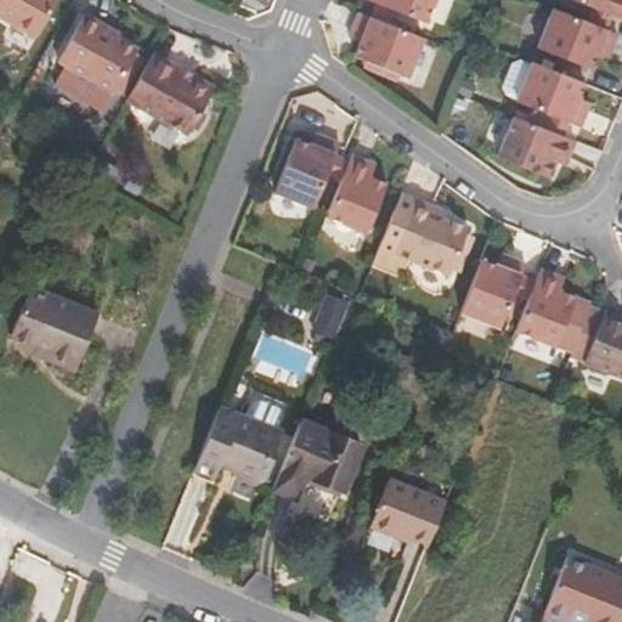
[(49,0),(0,0),(0,17),(30,34),(49,0)]
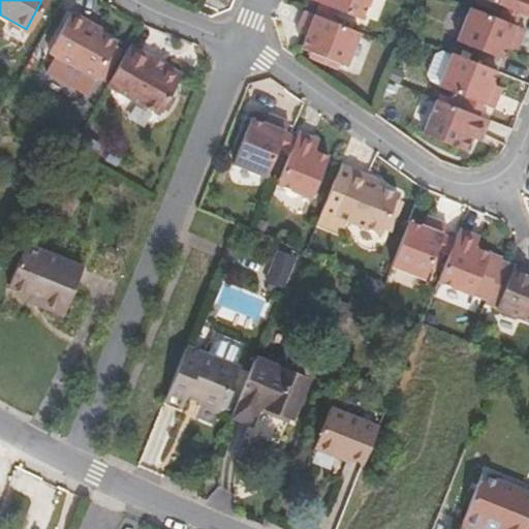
[(313,0),(319,2),(335,8),(362,19),(368,0),(313,0)]
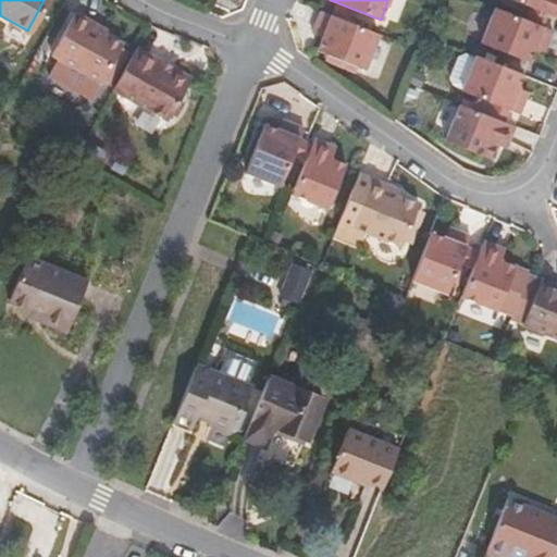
[(556,19),(556,1),(554,0),(509,0),(532,9),(548,15),(556,19)]
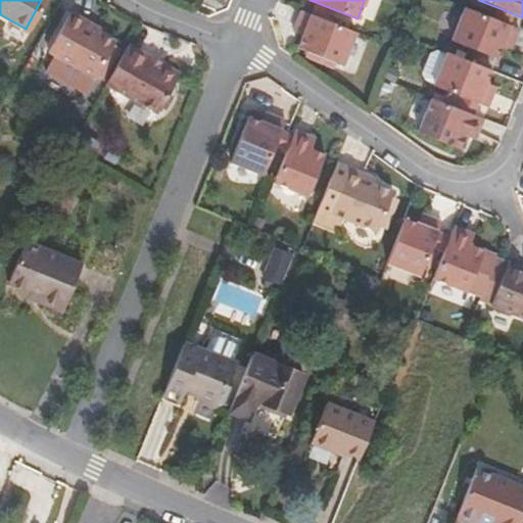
[(326,20),(331,8),(316,2),(310,14),(326,20)]
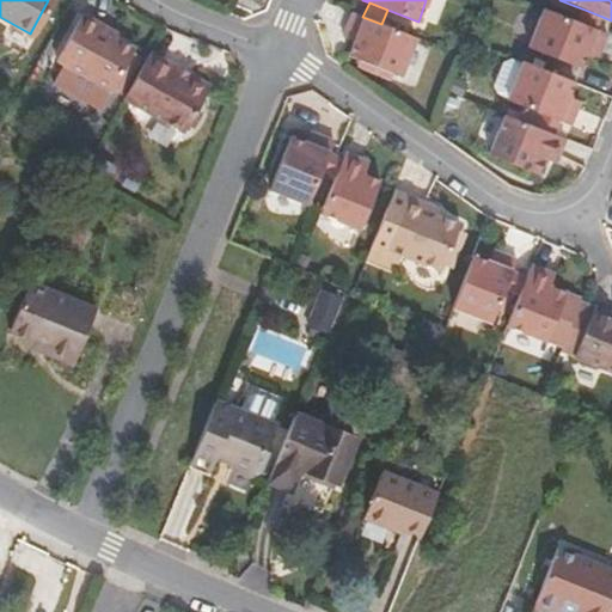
[(597,31),(603,17),(585,10),(579,24),(597,31)]
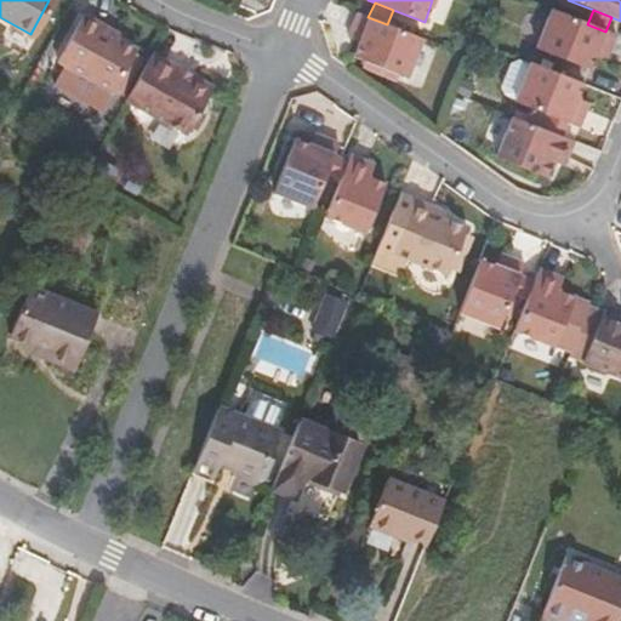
[(92,27),(95,21),(78,11),(52,58),(58,62),(50,78),(100,106),(108,89),(131,49),(109,36),(92,27)]
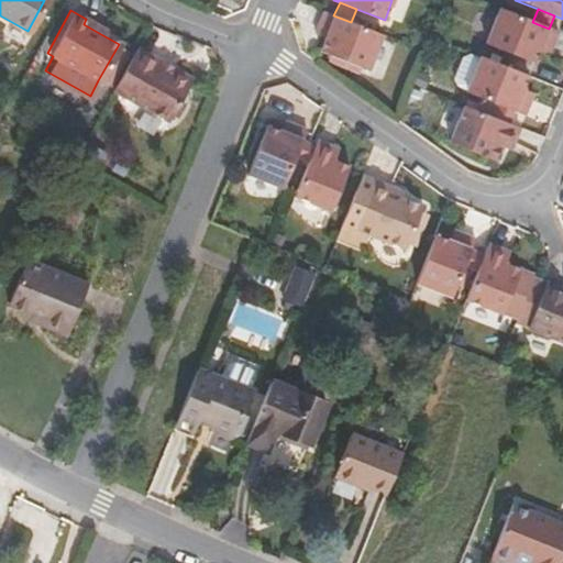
[(543,44),(553,48),(560,32),(549,29),(532,22),(501,10),(487,44),(534,65),(540,51),(543,44)]
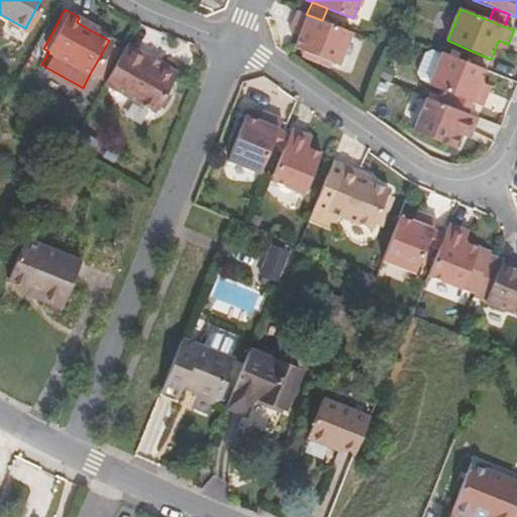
[(322,20),(306,14),(298,11),(292,24),(300,29),(297,36),(293,46),(338,66),(351,32),(322,20)]
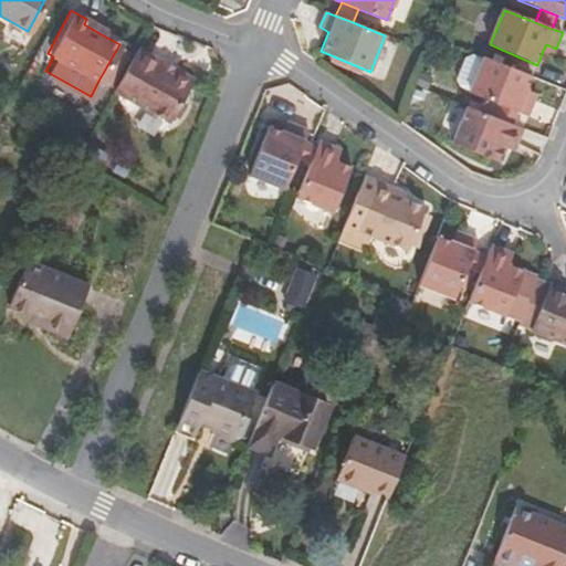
[(102,28),(86,19),(84,24),(100,33),(102,28)]
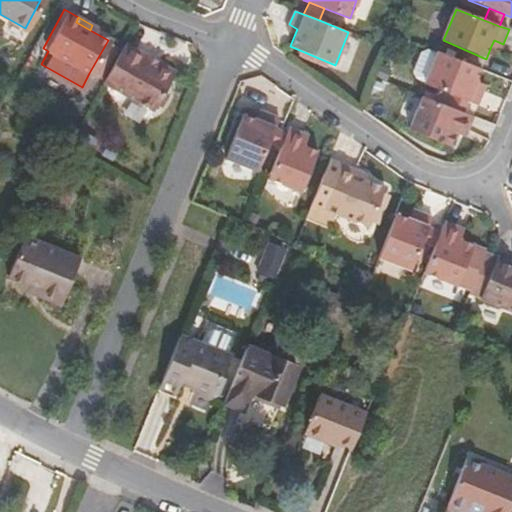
[(286,32),(294,36),(297,29),(289,24),(286,32)]
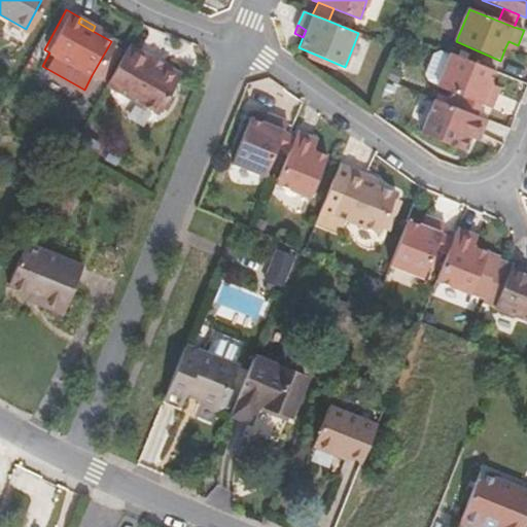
[(111,41),(92,75),(99,79),(117,45),(111,41)]
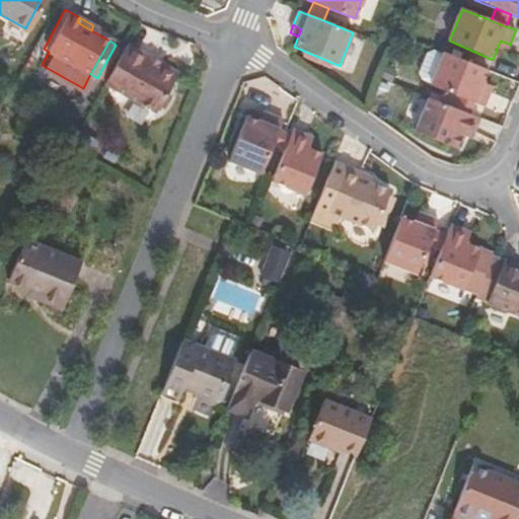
[(507,51),(510,45),(501,41),(498,47),(507,51)]
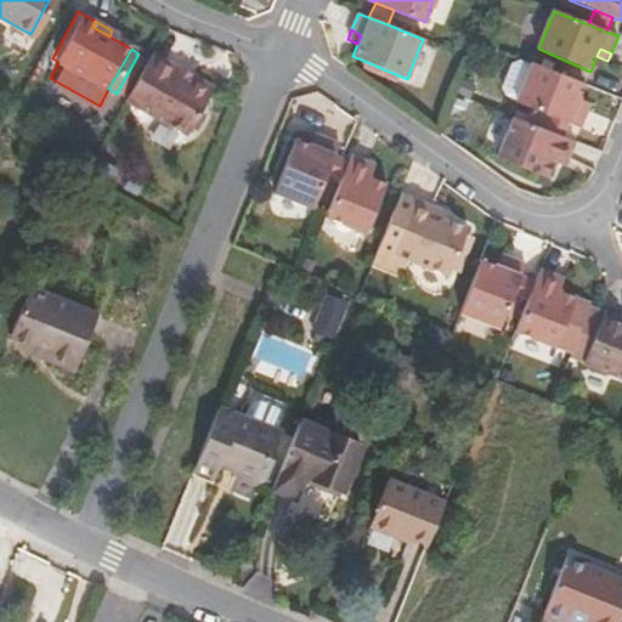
[(188,135),(210,96),(177,75),(181,69),(153,54),(128,101),(188,135)]
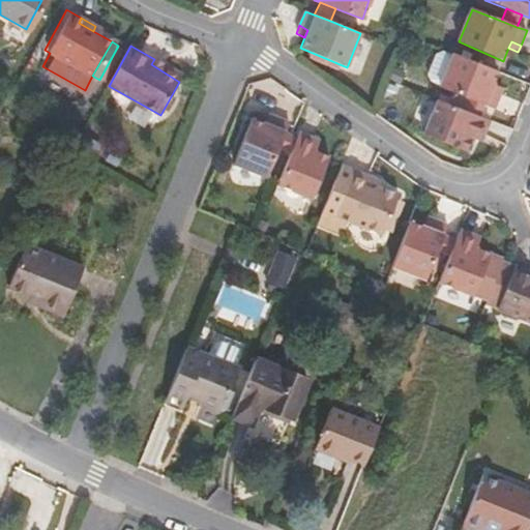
[(496,111),(501,96),(491,92),(494,85),(498,72),(454,54),(440,88),(469,100),(486,108),(496,111)]
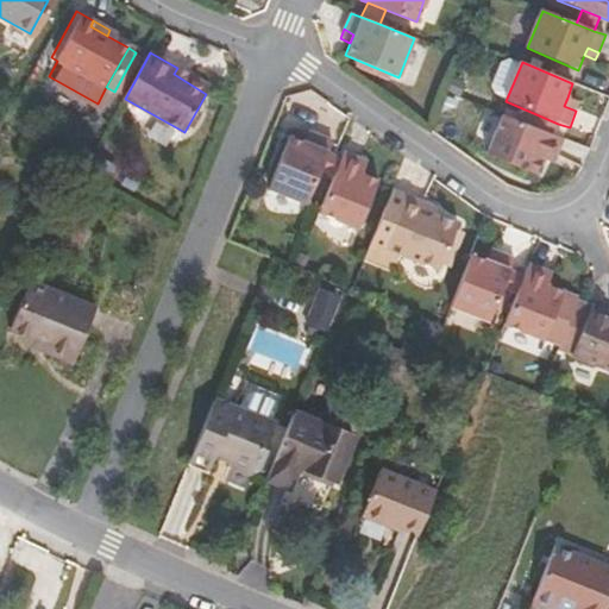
[(209,87),(177,68),(174,74),(206,94),(209,87)]
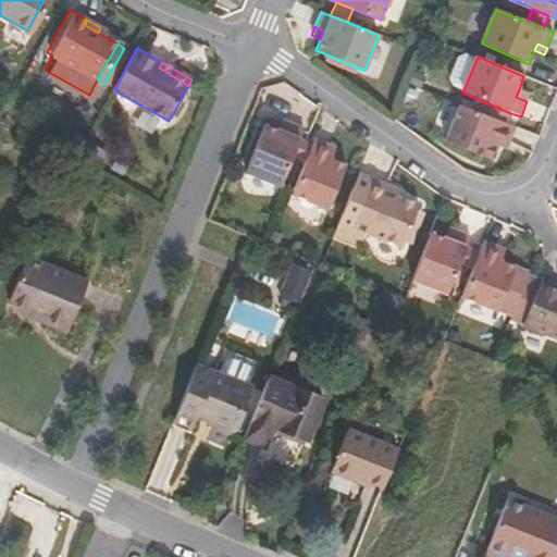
[(529,94),(519,89),(516,97),(527,101),(529,94)]
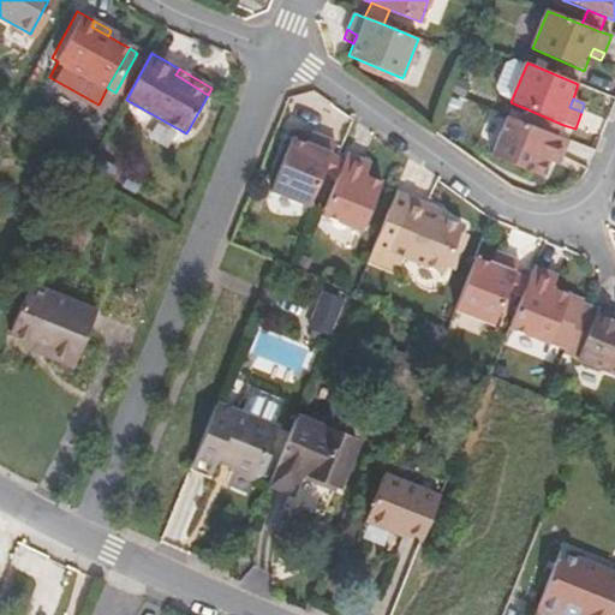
[(557,137),(563,125),(544,117),(539,130),(557,137)]
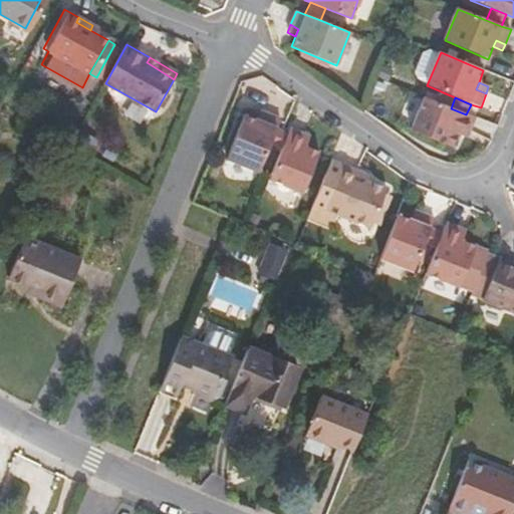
[(466,114),(451,108),(425,98),(412,133),(452,149),(458,136),(461,130),(470,133),(475,118),(466,114)]
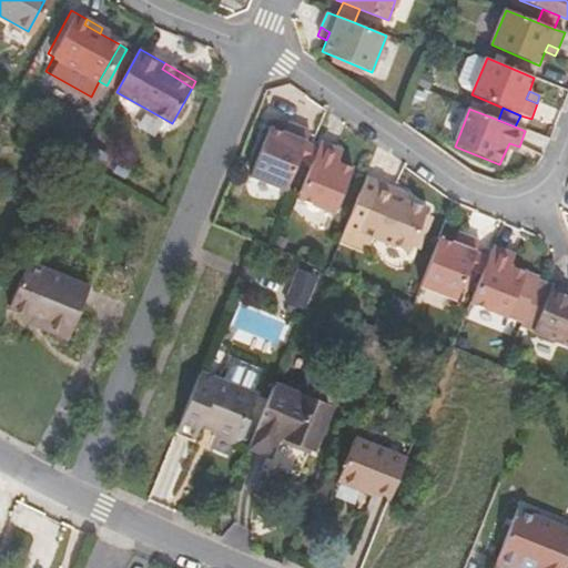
[(288,125),(285,134),(292,138),(295,128),(288,125)]
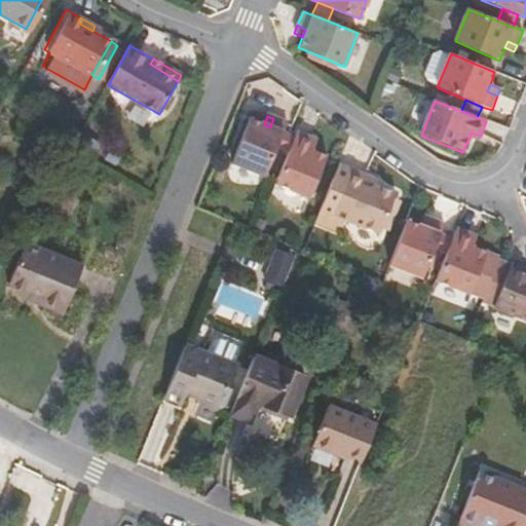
[(277,149),(285,134),(288,124),(273,118),(270,127),(264,124),(251,119),(233,163),(265,177),(277,149)]
